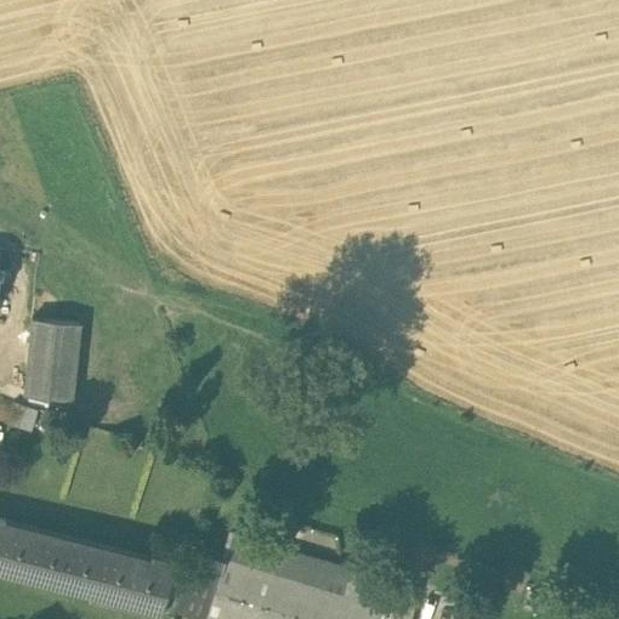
[(81,324),(33,319),(26,391),(74,396),(81,324)]
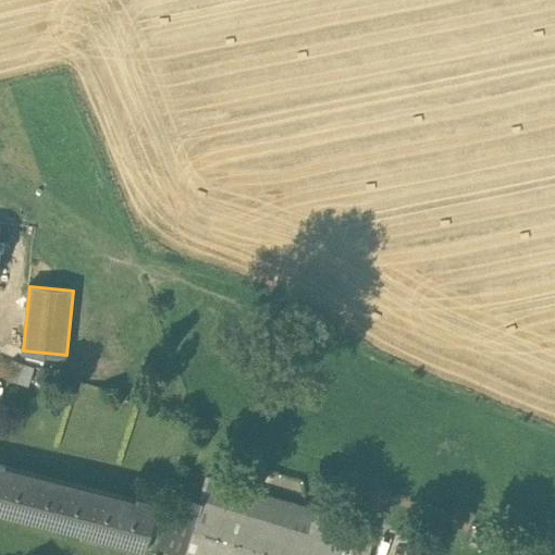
[(35,368),(14,361),(10,378),(11,378),(10,380),(28,386),(35,368)]
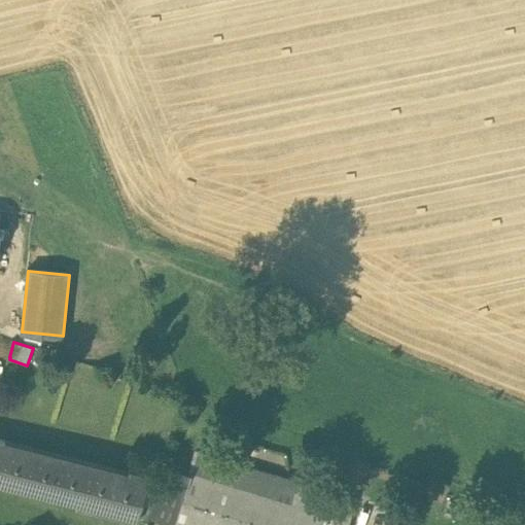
[(128,481),(3,449),(5,442),(0,440),(0,481),(6,483),(6,481),(23,485),(23,487),(34,490),(35,488),(50,492),(50,494),(62,497),(63,495),(78,499),(77,505),(88,509),(89,508),(123,516),(123,517),(136,521),(137,520),(143,495),(148,475),(130,470),(128,481)]
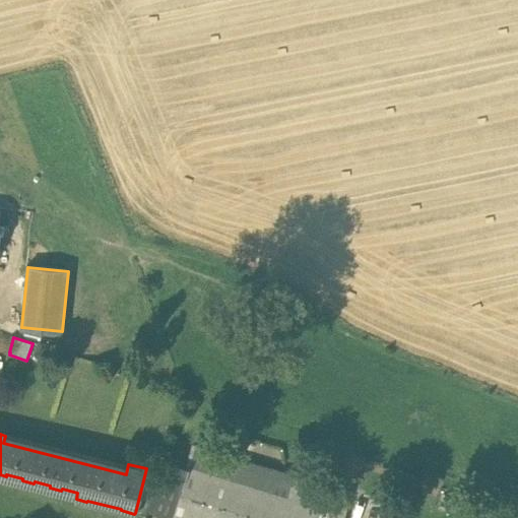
[(341,517),(348,493),(196,447),(174,517),(341,517)]
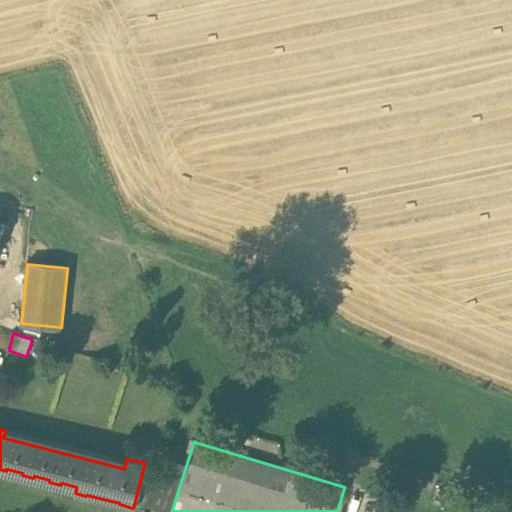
[(153,486),(140,483),(134,507),(145,510),(153,486)]
